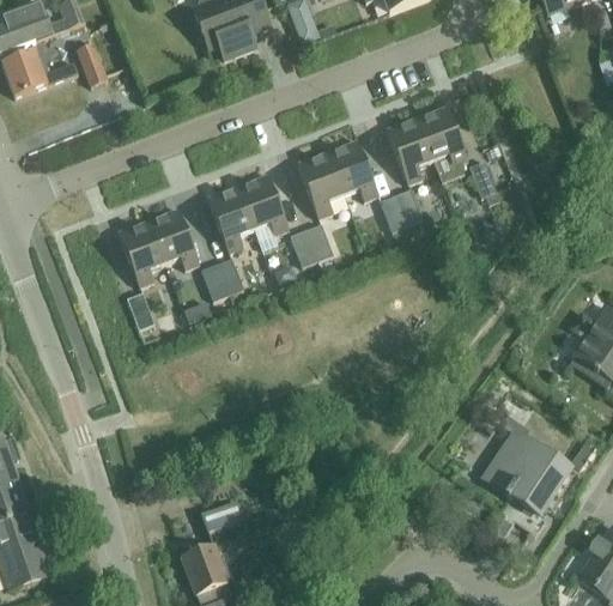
[(0,12),(5,25),(0,26),(0,52),(84,22),(77,0),(66,0),(59,2),(64,17),(48,23),(41,0),(32,0),(0,11),(0,12)]
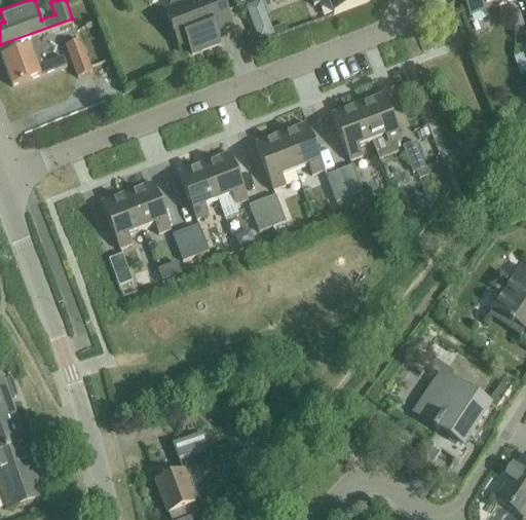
[(171,0),(171,2),(172,5),(165,7),(179,42),(187,38),(192,50),(219,40),(215,28),(231,22),(223,0),(171,0)]
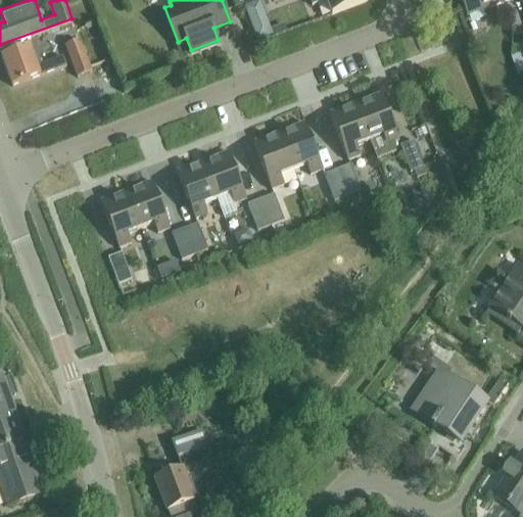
[(249,0),(260,31),(278,25),(268,0),(249,0)]
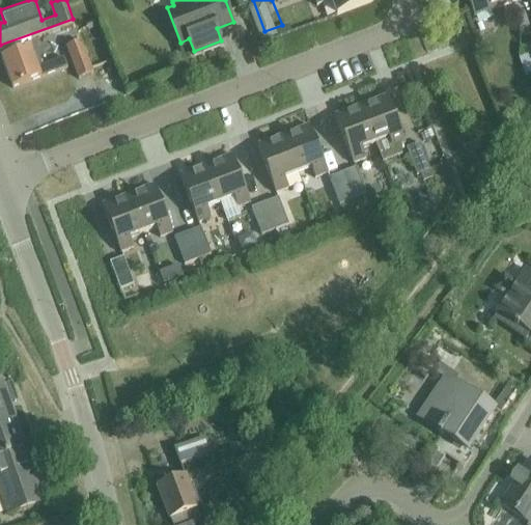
[(333,0),(337,10),(363,0),(315,0),(316,2),(322,0),(333,0)]
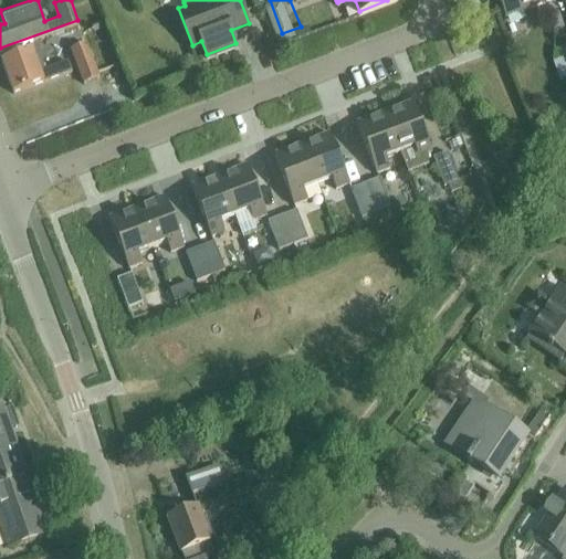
[(500,0),(505,13),(540,0),(500,0)]
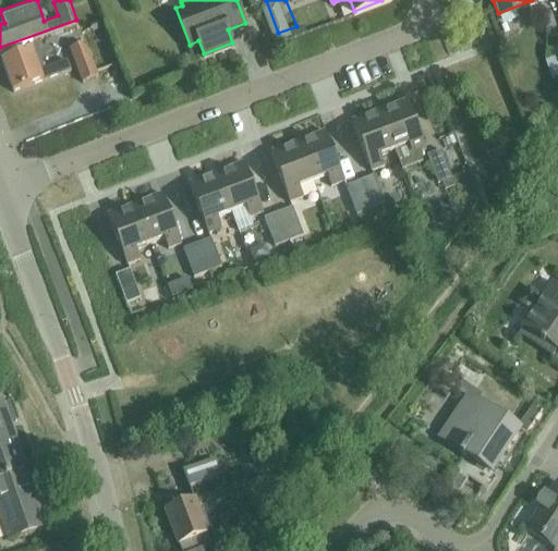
[(85,38),(70,45),(83,78),(98,73),(85,38)]
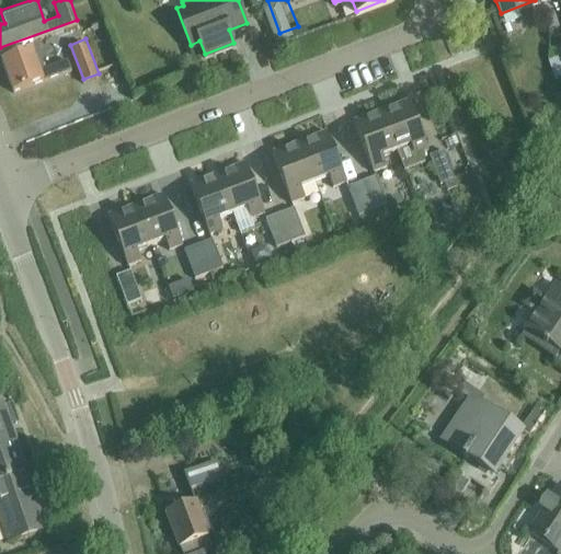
[(1,56),(13,89),(71,67),(67,57),(45,65),(42,56),(36,58),(32,45),(1,56)]
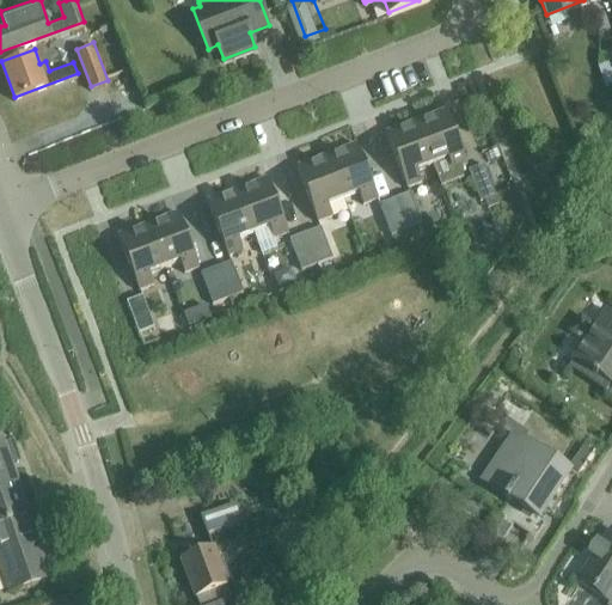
[(446,105),(415,117),(433,162),(441,183),(463,173),(461,163),(466,160),(446,105)]
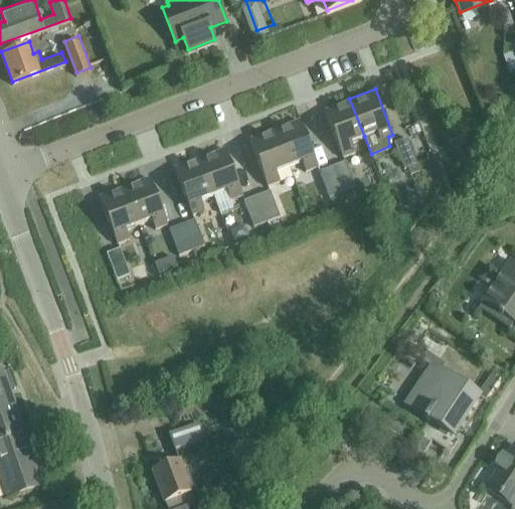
[(364,136),(349,99),(324,108),(342,154),(354,150),(351,140),(364,136)]
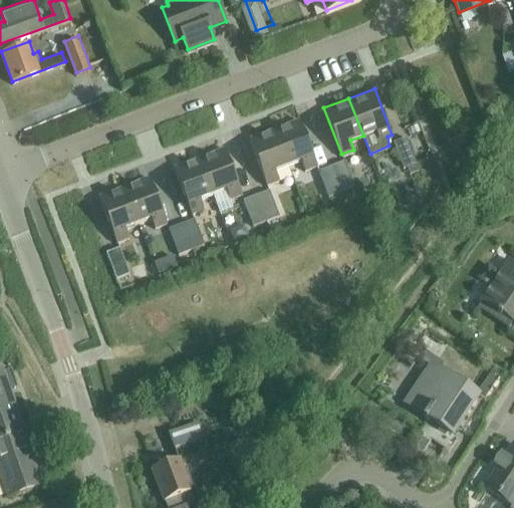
[(299,117),(274,127),(288,164),(301,159),(304,169),(317,164),(299,117)]
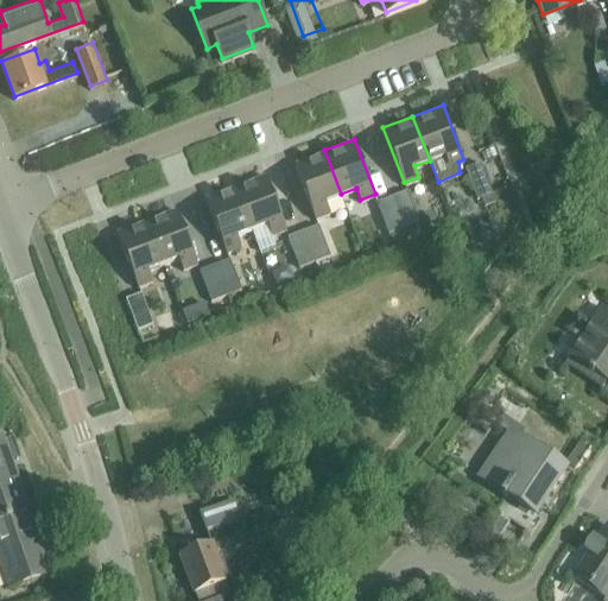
[(341,194),(324,150),(293,162),(315,216),(330,210),(325,200),(341,194)]
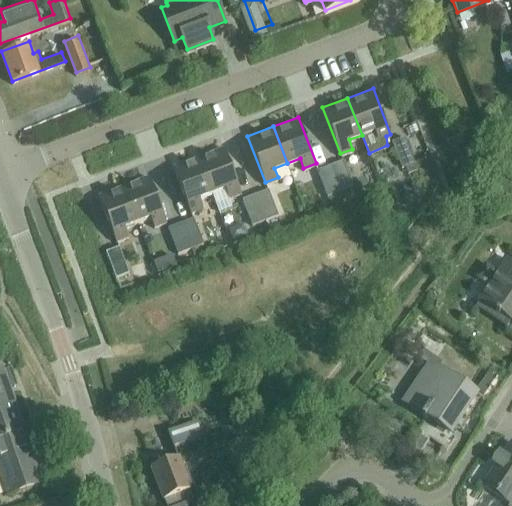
[(405,134),(391,139),(401,165),(406,163),(408,170),(418,167),(423,181),(437,176),(429,154),(415,160),(405,134)]
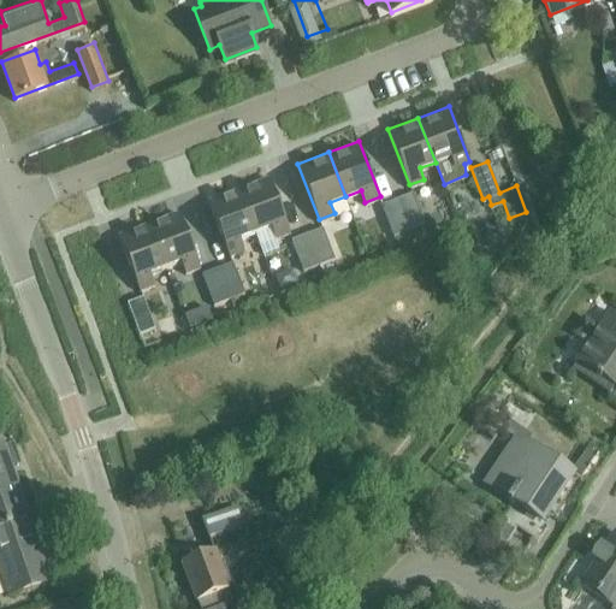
[(268,175),(238,187),(255,231),(271,225),(276,236),(290,230),(268,175)]
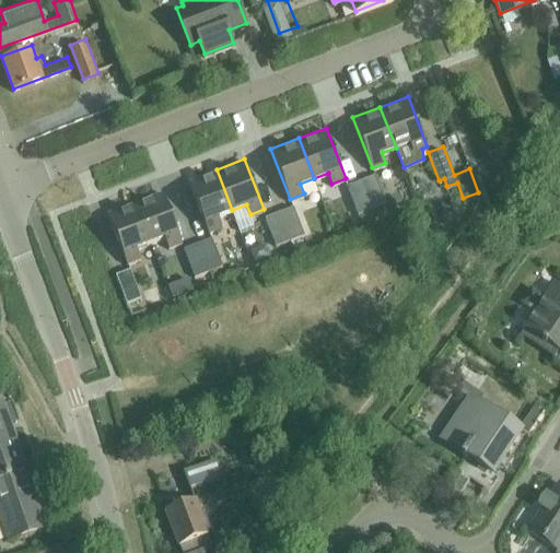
[(232,210),(217,169),(189,180),(209,231),(222,225),(218,215),(232,210)]
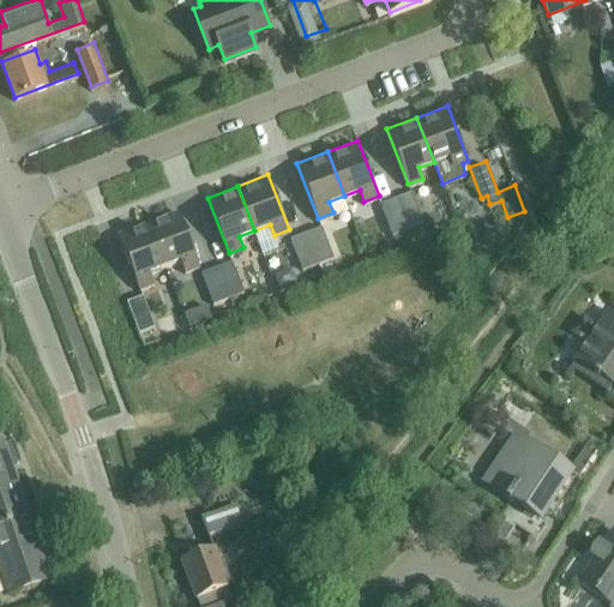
[(411,190),(396,196),(408,227),(423,221),(411,190)]
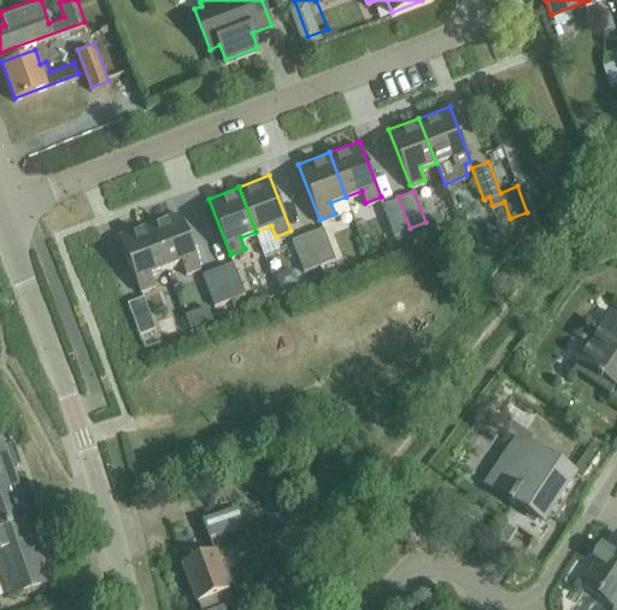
[(410,228),(398,197),(382,203),(394,234),(410,228)]
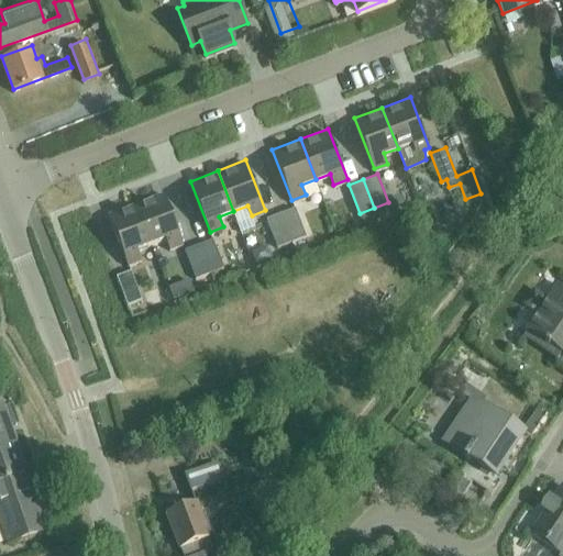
[(164,191),(135,202),(152,243),(165,237),(169,247),(183,242),(164,191)]
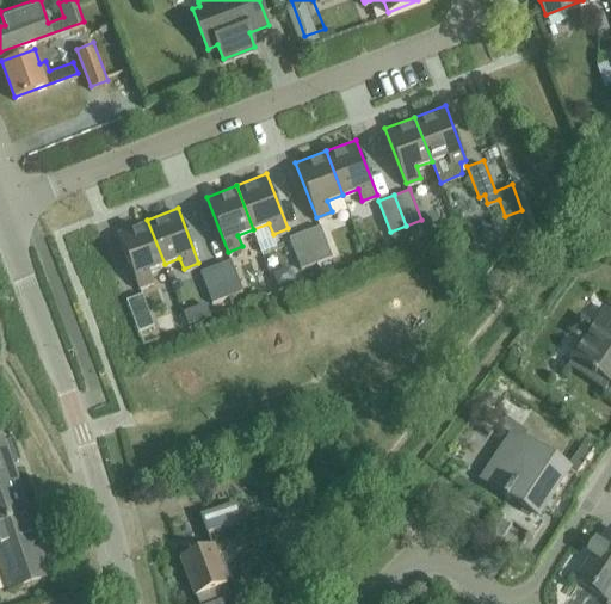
[(165,264),(147,220),(117,230),(139,285),(153,281),(149,269),(165,264)]
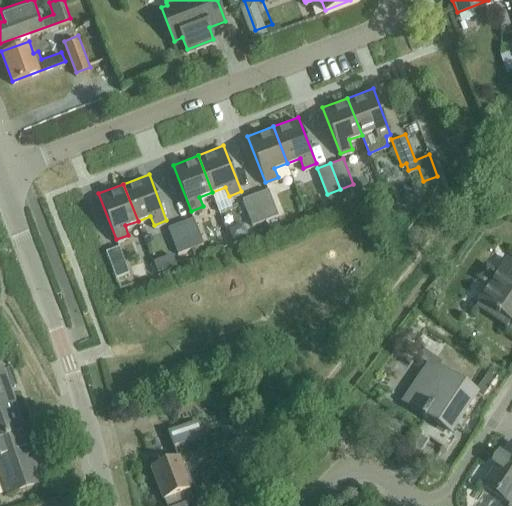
[(268,186),(255,191),(265,217),(278,212),(268,186)]
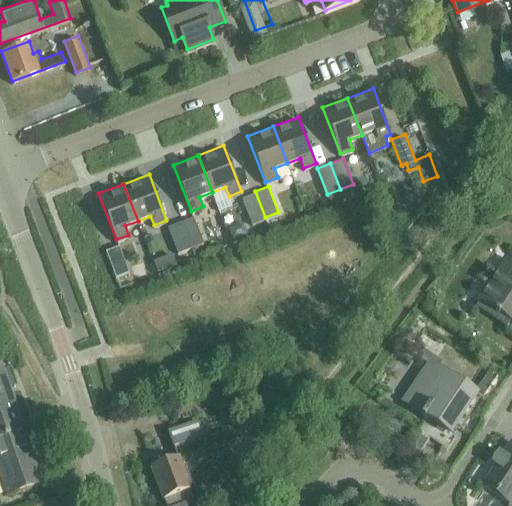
[(265,217),(255,191),(242,196),(252,222),(265,217)]
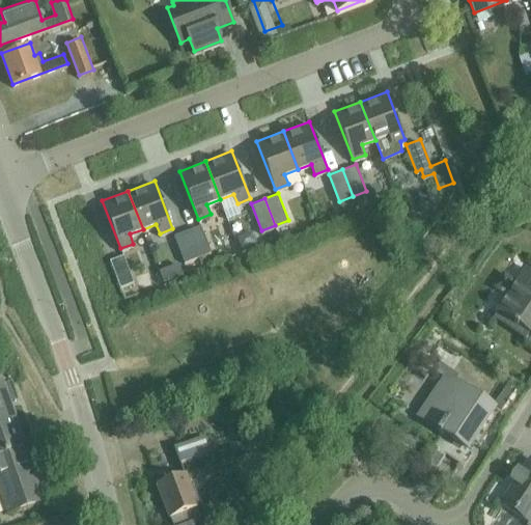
[(210,222),(213,244),(231,242),(227,220),(210,222)]
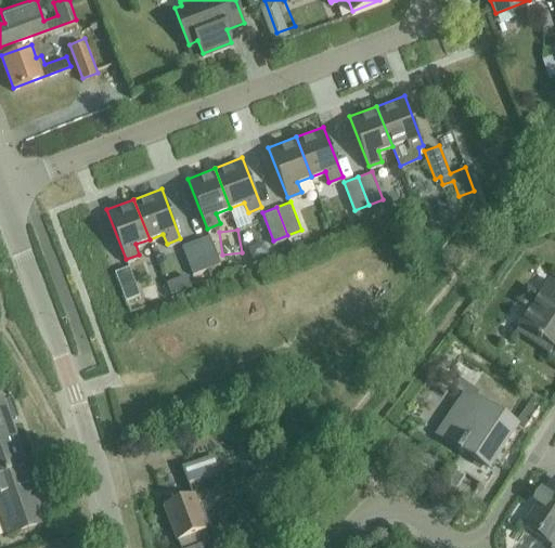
[(209,233),(195,238),(206,266),(220,261),(209,233)]
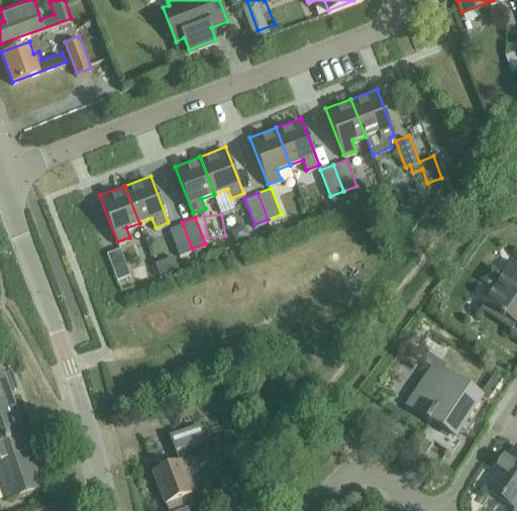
[(192,248),(182,222),(169,227),(179,253),(192,248)]
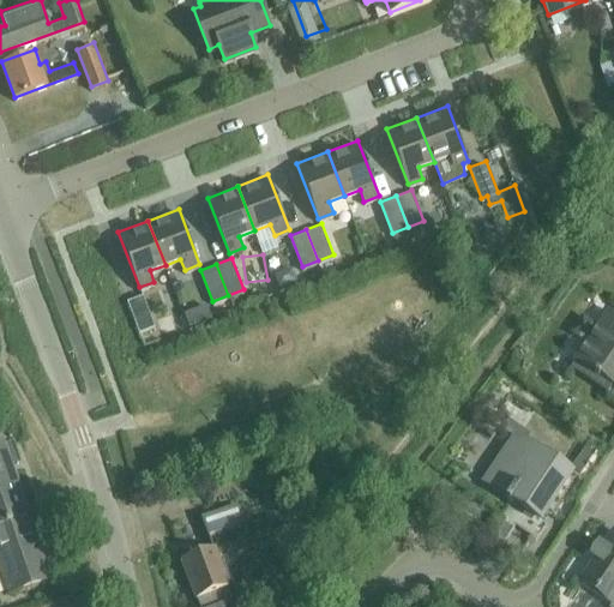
[(127,299),(139,330),(155,324),(143,292),(127,299)]
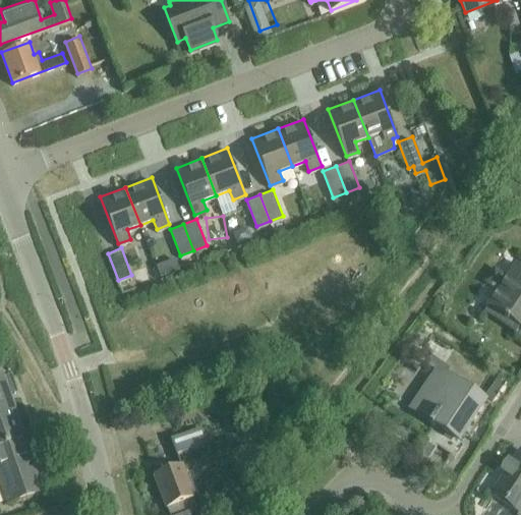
[(520,265),(517,263),(488,304),(520,325),(520,265)]
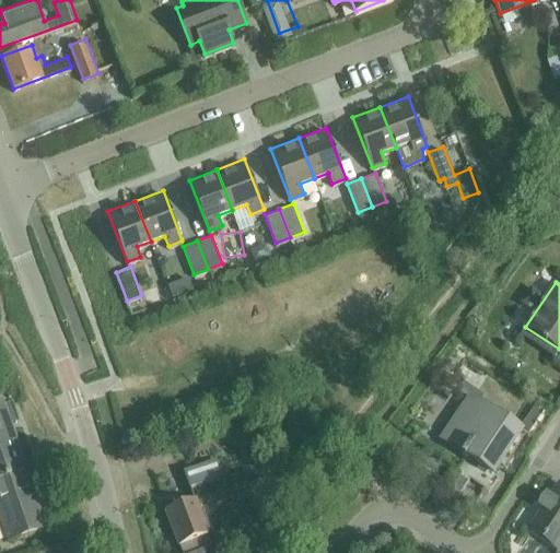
[(0,396),(0,478),(13,473),(11,467),(18,465),(19,467),(24,465),(10,421),(21,416),(14,399),(3,402),(1,396),(0,396)]
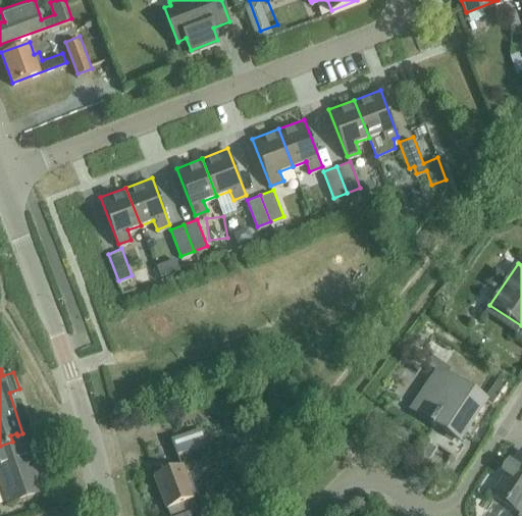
[(413,407),(459,437),(484,400),(438,369),(413,407)]
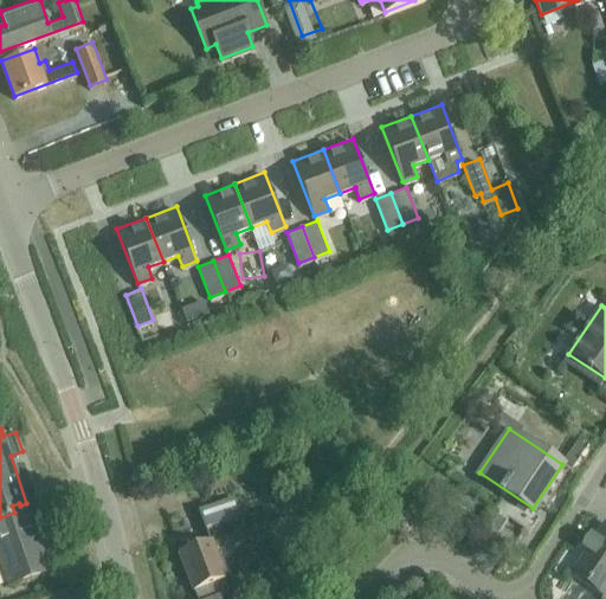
[(231,495),(199,507),(206,525),(238,513),(231,495)]
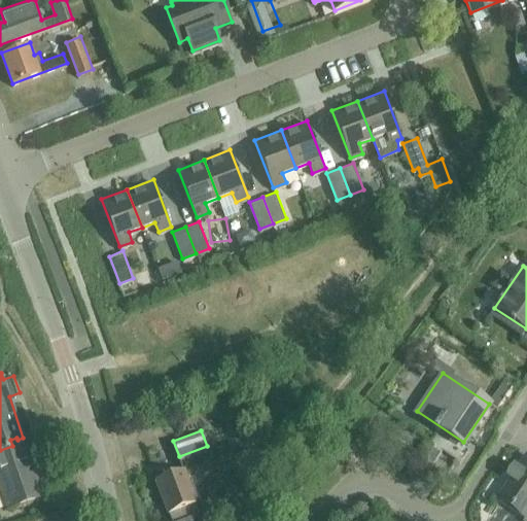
[(12,446),(0,450),(0,478),(10,507),(43,495),(41,489),(51,486),(45,469),(35,472),(23,438),(18,440),(16,438),(10,440),(12,446)]
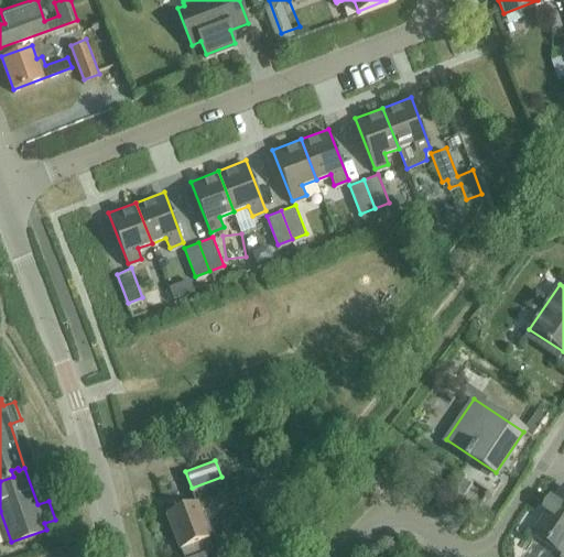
[(562,553),(563,550),(563,549),(563,483),(554,498),(551,494),(542,508),(546,510),(532,532),(562,553)]
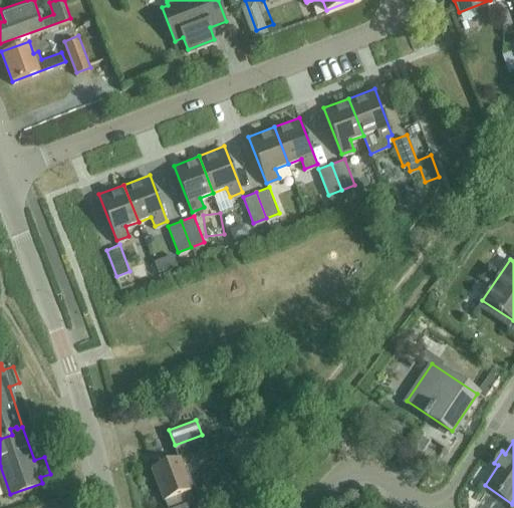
[(179,457),(152,467),(164,498),(165,497),(169,507),(189,507),(188,503),(194,500),(190,488),(191,488),(179,457)]
